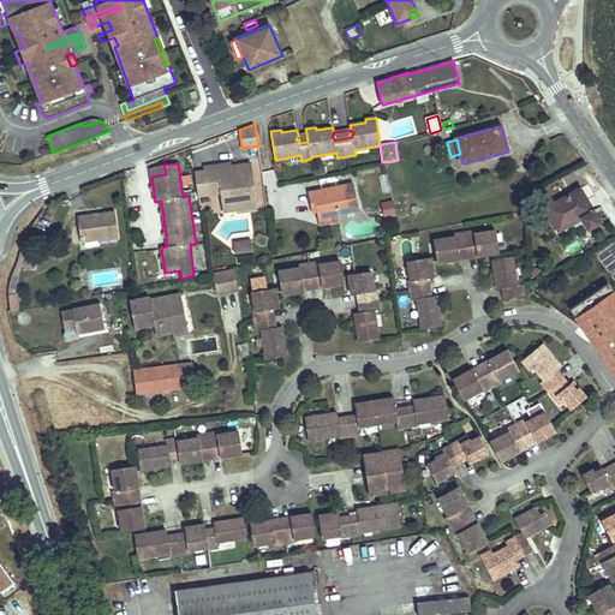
[(251,163),(232,166),(204,169),(204,171),(208,195),(220,193),(221,202),(234,199),(236,210),(257,207),(251,163)]
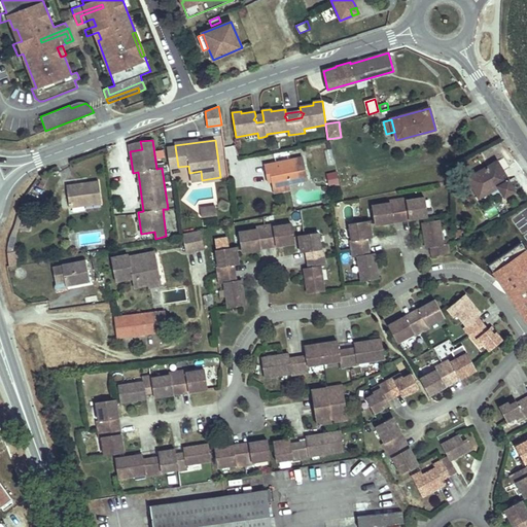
[(130,151),(142,149),(140,141),(129,144),(130,151)]
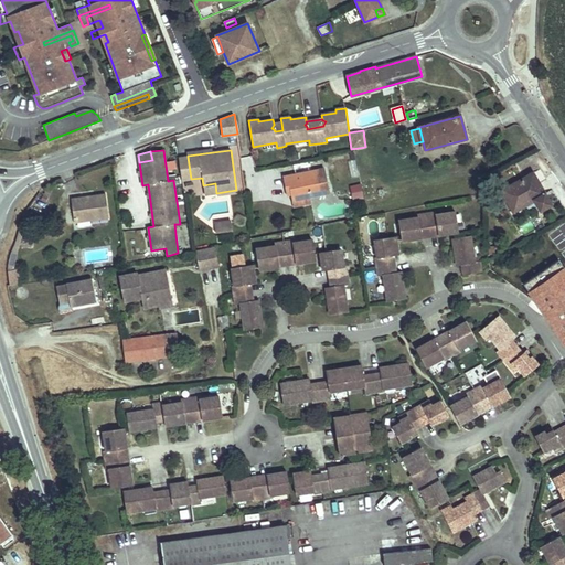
[(182,180),(191,179),(188,157),(179,158),(182,180)]
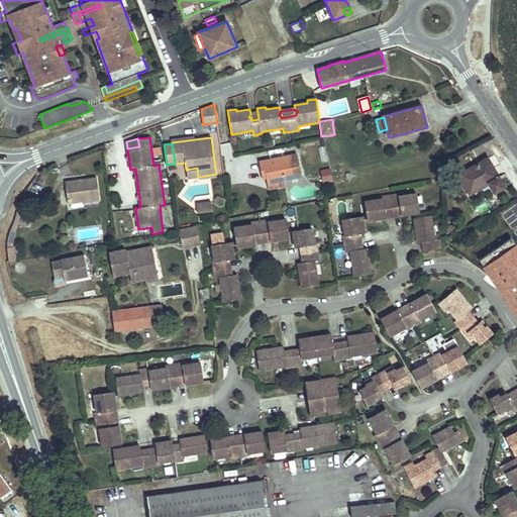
[(325,146),(318,147),(321,163),(328,161),(325,146)]
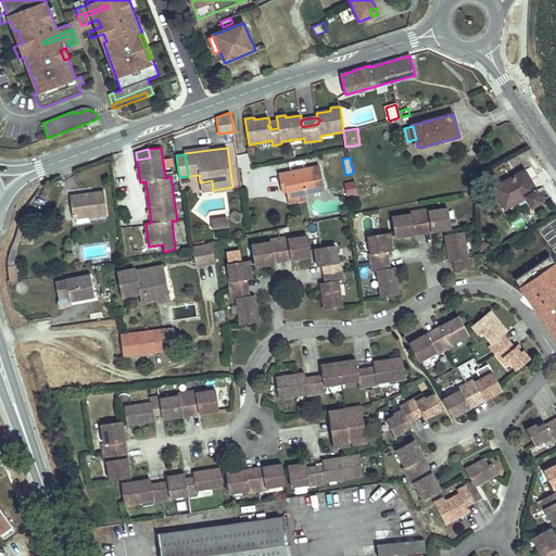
[(285,182),(287,191),(288,197),(305,193),(324,190),(319,166),(279,174),(281,184),(285,182)]
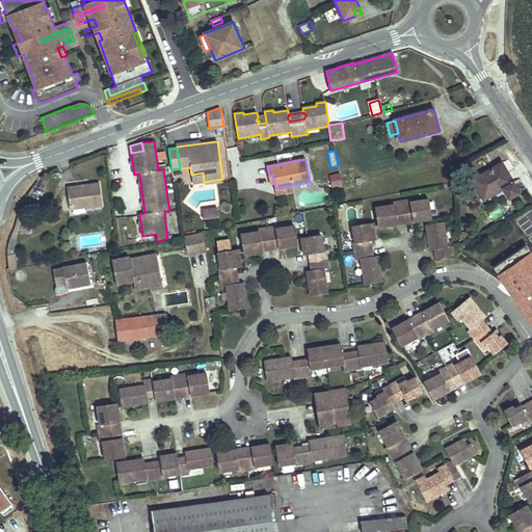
[(502,162),(472,180),(482,197),(493,191),(494,193),(503,188),(509,198),(520,192),(502,162)]
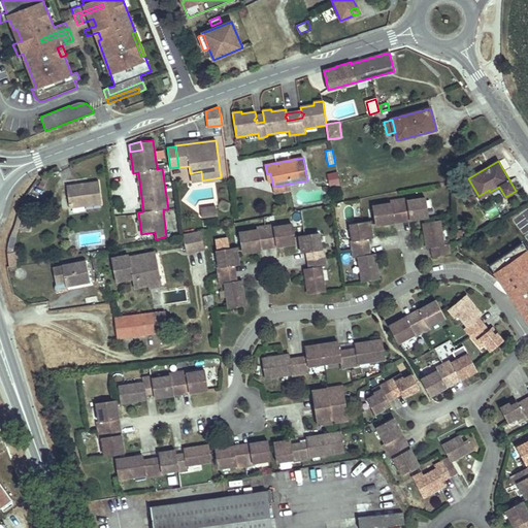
[(347,167),(339,169),(342,187),(359,184),(358,175),(350,177),(347,167)]
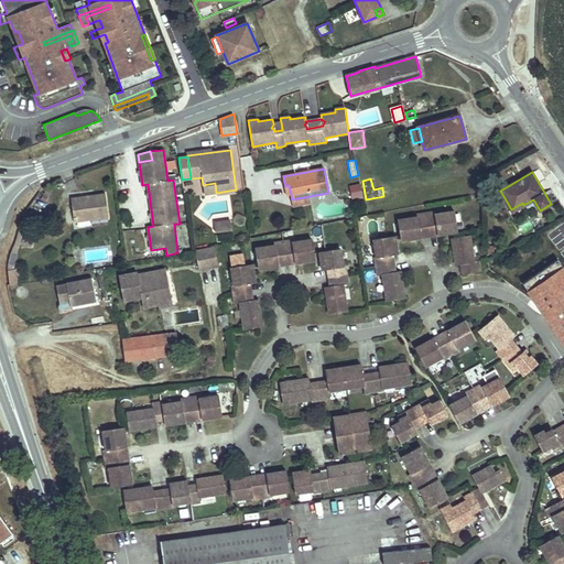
[(203,185),(205,194),(216,193),(215,183),(203,185)]
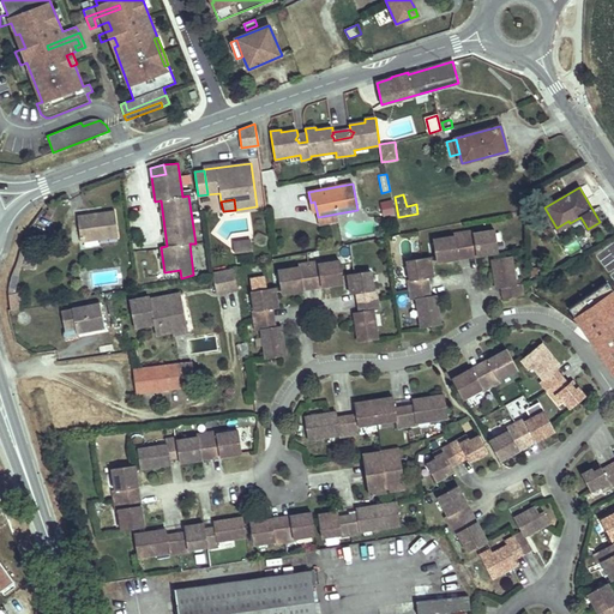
[(396,215),(392,200),(381,203),(384,217),(396,215)]
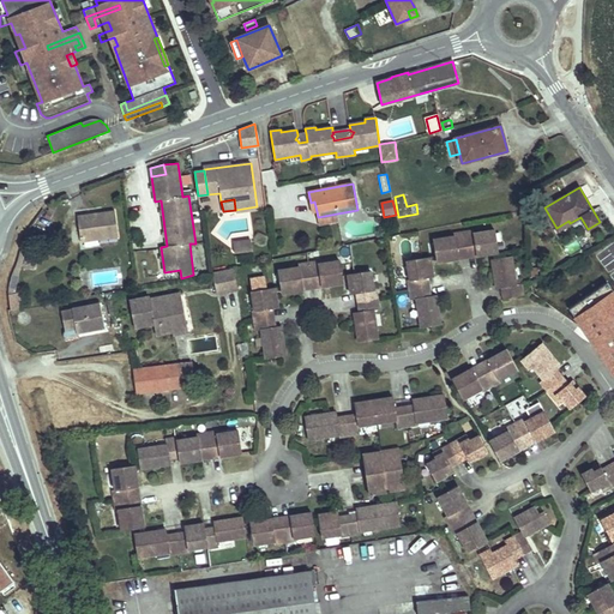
[(102,215),(88,216),(88,214),(78,216),(82,242),(119,238),(115,210),(102,212),(102,215)]
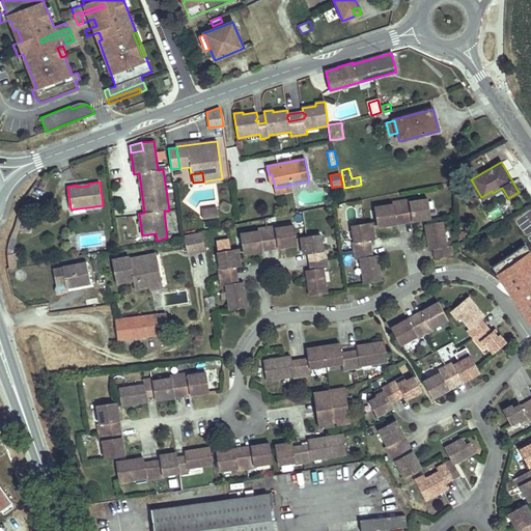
[(275,188),(276,193),(279,195),(290,192),(292,190),(291,185),(275,188)]
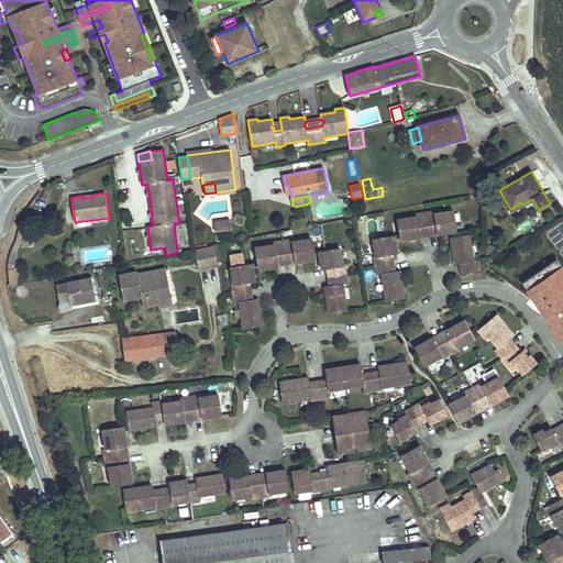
[(428,231),(437,229),(437,231),(445,230),(445,233),(457,231),(454,211),(434,213),(434,211),(426,213),(428,231)]
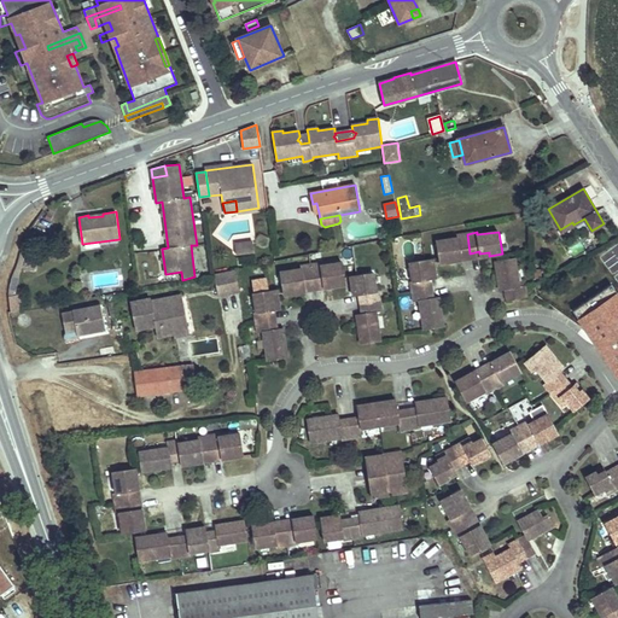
[(436,242),(438,257),(439,263),(452,262),(452,258),(461,256),(460,255),(470,254),(467,234),(456,235),(458,238),(436,242)]
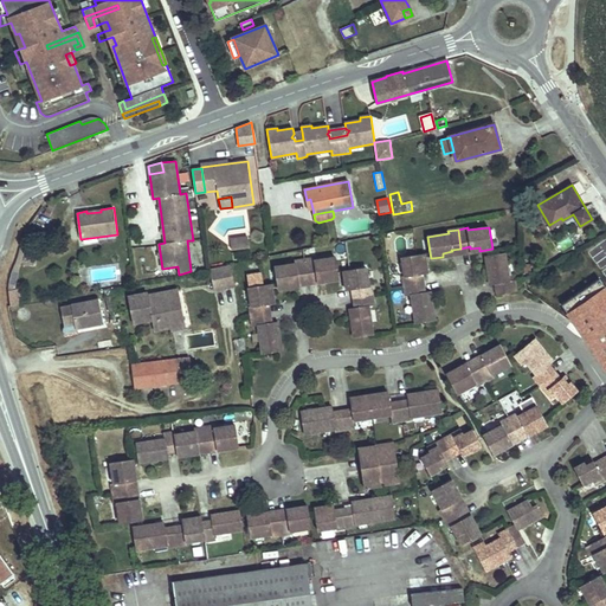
[(230,240),(232,250),(243,249),(242,239),(230,240)]
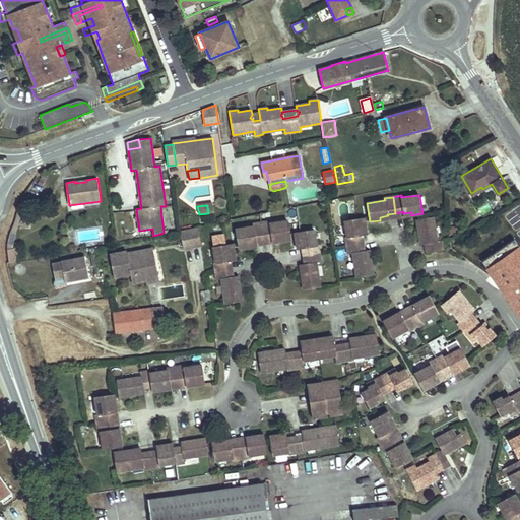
[(288,209),(288,219),(297,219),(298,209),(288,209)]
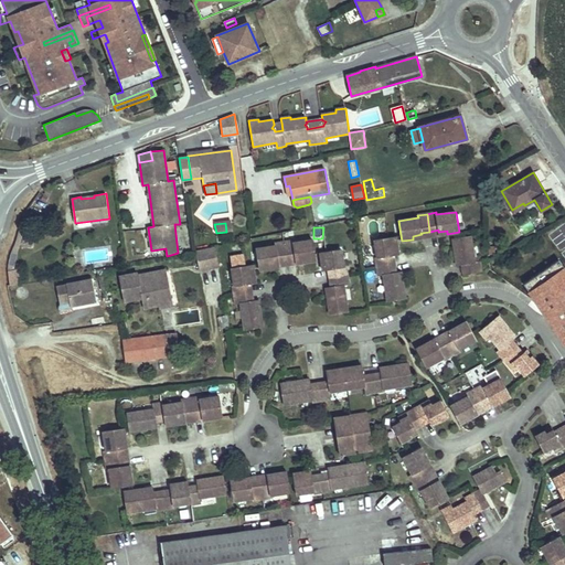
[(395,236),(375,240),(377,257),(375,257),(377,267),(394,264),(393,255),(395,255),(394,246),(397,246),(395,236)]
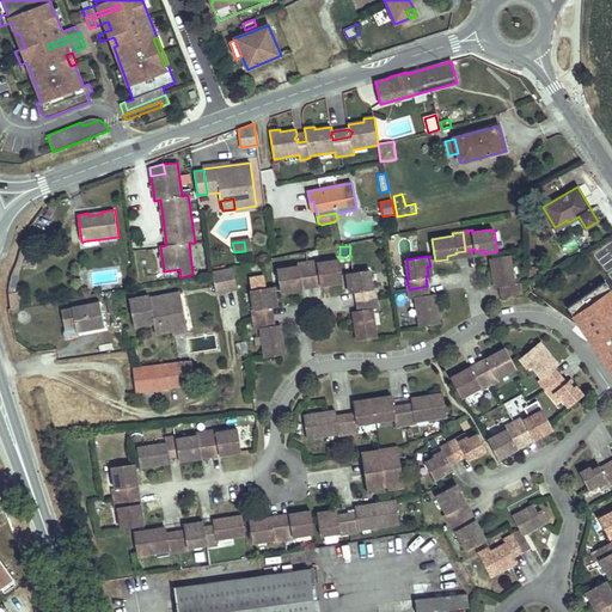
[(514,285),(509,256),(490,258),(494,280),(497,280),(499,287),(501,287),(512,285),(513,292),(520,291),(520,283),(514,285)]
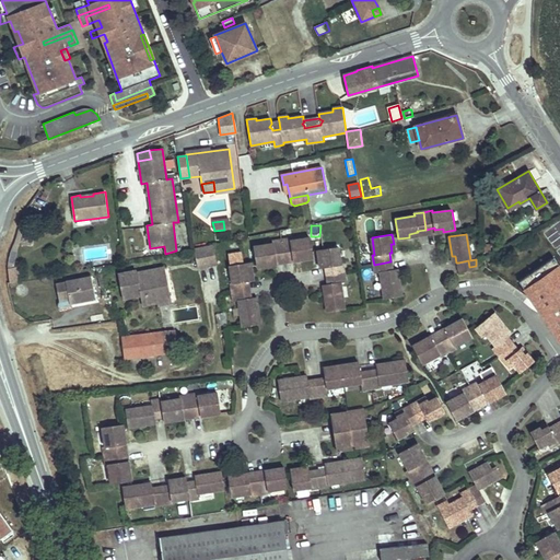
[(310,237),(291,241),(290,238),(281,240),(284,257),(292,256),(293,258),(302,256),(302,259),(313,258),(310,237)]
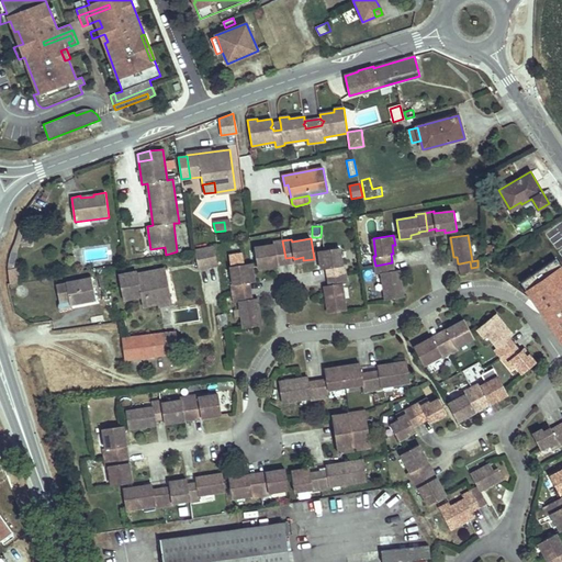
[(273,245),(255,247),(258,268),(269,266),(268,262),(277,261),(277,259),(285,258),(282,240),(273,243),(273,245)]
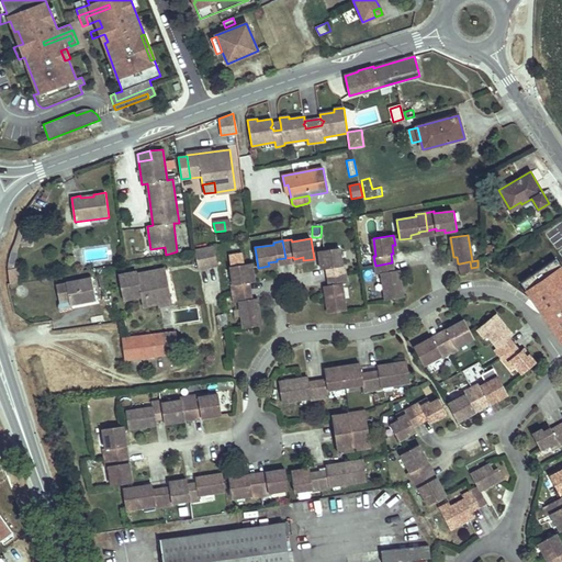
[(217,265),(214,246),(195,250),(199,269),(217,265)]
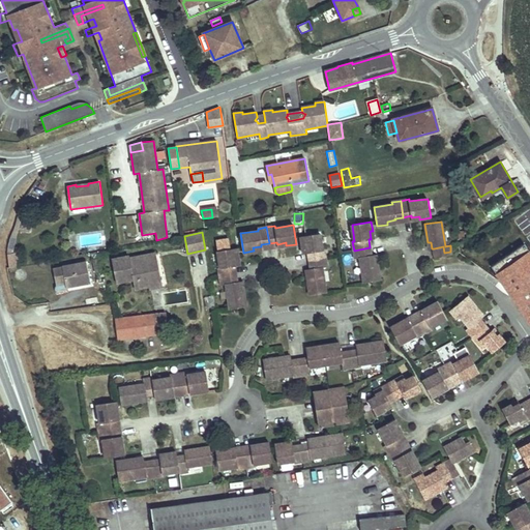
[(304,245),(306,254),(307,253),(310,261),(326,259),(324,249),(322,251),(320,234),(300,237),(301,245),(304,245)]
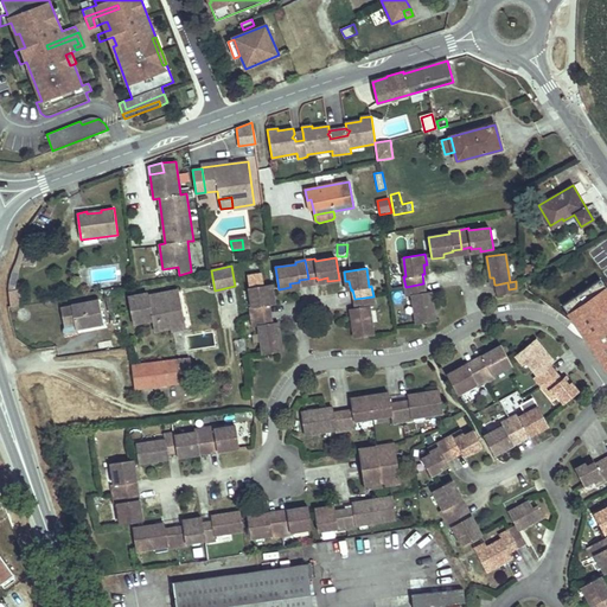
[(517,292),(516,288),(509,289),(508,282),(497,285),(498,294),(517,292)]
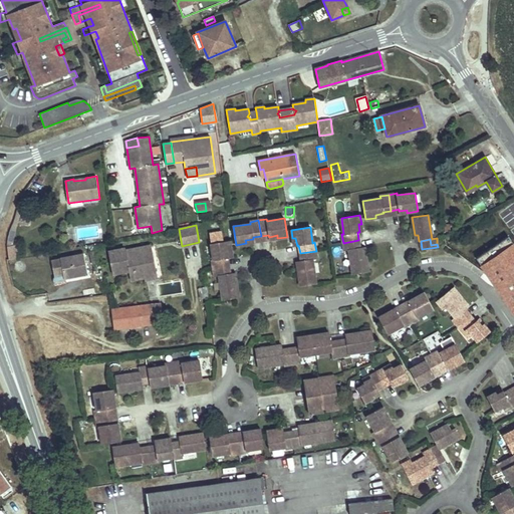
[(362,254),(361,247),(360,248),(358,240),(343,243),(344,251),(348,250),(352,274),(368,272),(365,254),(362,254)]
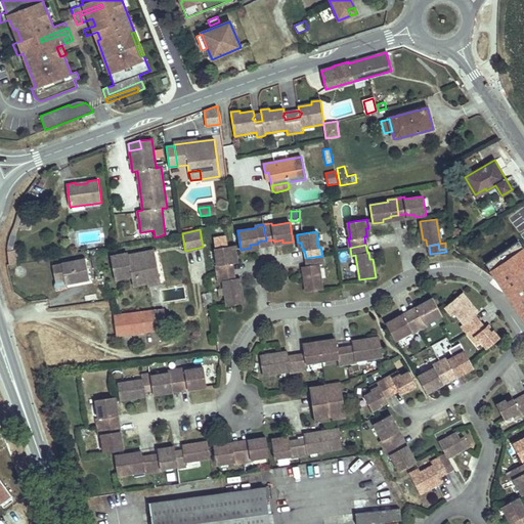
[(234,246),(228,247),(215,249),(218,265),(216,265),(217,273),(233,271),(232,263),(234,263),(232,255),(235,254),(234,246)]
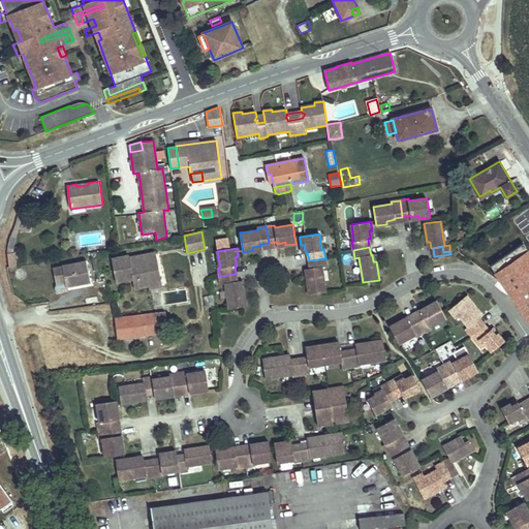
[(156,257),(155,252),(129,257),(130,265),(135,263),(134,261),(156,257)]
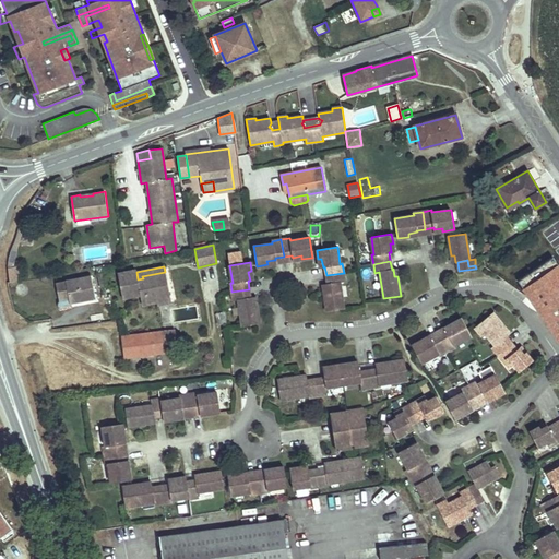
[(549,269),(542,273),(546,281),(554,277),(549,269)]
